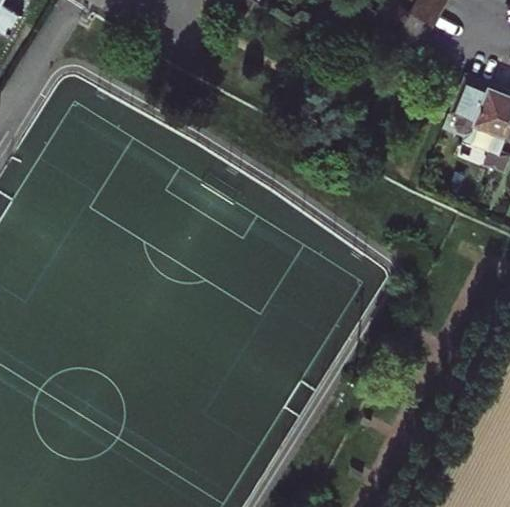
[(4,0),(0,0),(0,32),(8,37),(20,18),(1,6),(4,0)]
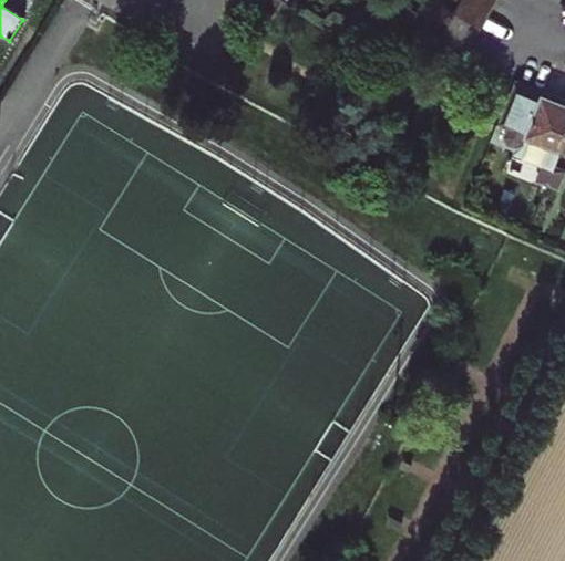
[(8,0),(6,6),(27,16),(34,0),(8,0)]
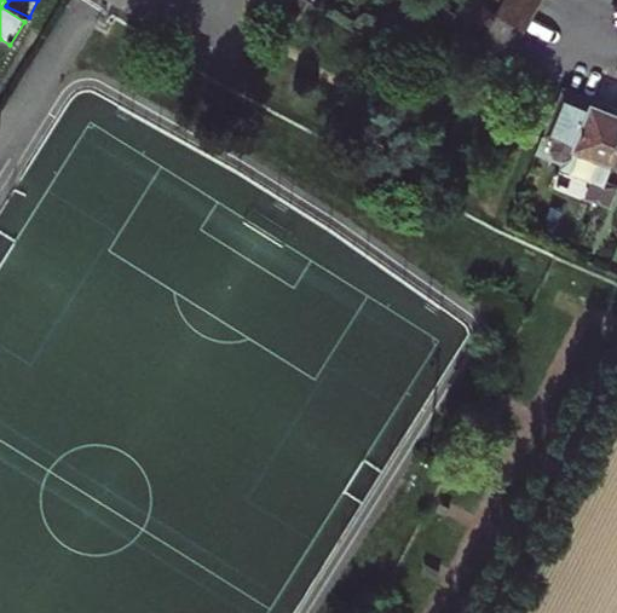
[(507,0),(505,5),(532,19),(542,5),(534,0),(507,0)]
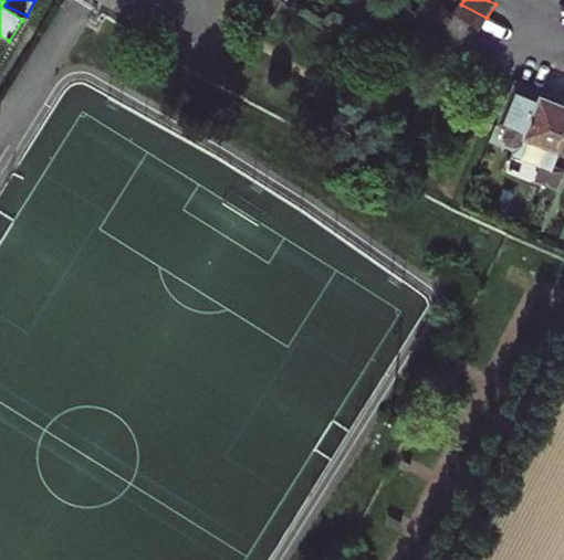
[(329,20),(336,7),(329,2),(322,16),(329,20)]
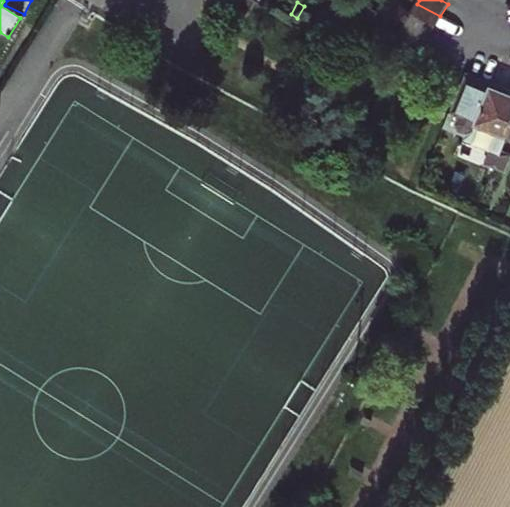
[(433,30),(440,16),(417,4),(410,16),(433,30)]
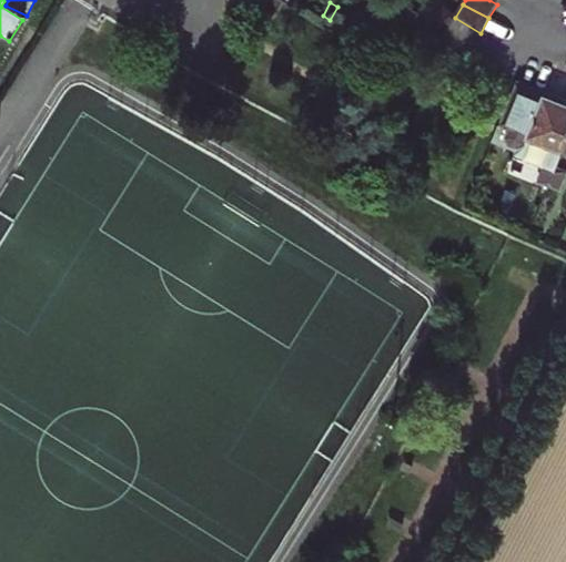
[(472,48),(481,33),(455,18),(446,32),(472,48)]
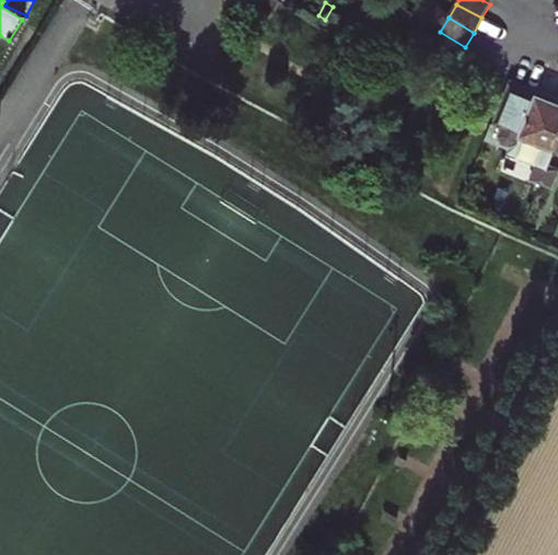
[(432,47),(456,62),(465,47),(440,32),(432,47)]
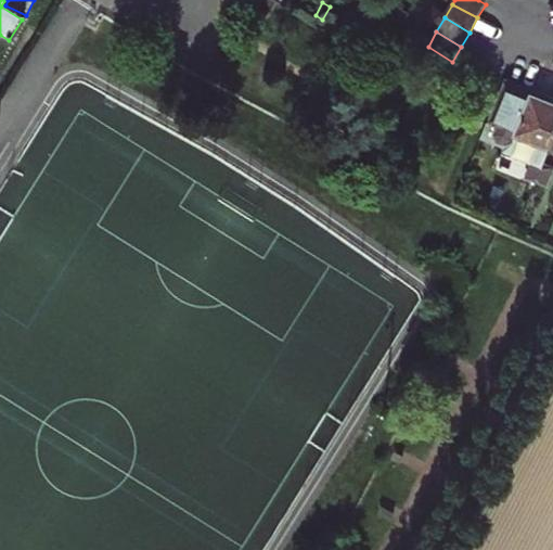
[(541,168),(549,149),(552,138),(552,103),(532,94),(531,97),(506,86),(503,86),(487,123),(498,128),(494,136),(497,146),(504,150),(512,146),(516,135),(539,144),(526,179),(536,182),(541,168)]
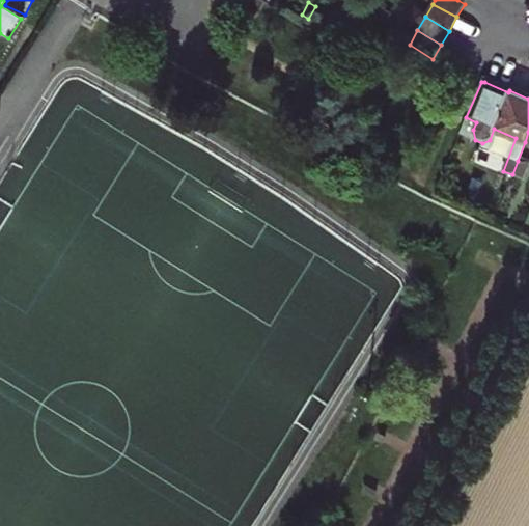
[(458,133),(475,140),(473,130),(476,122),(466,117),(458,133)]
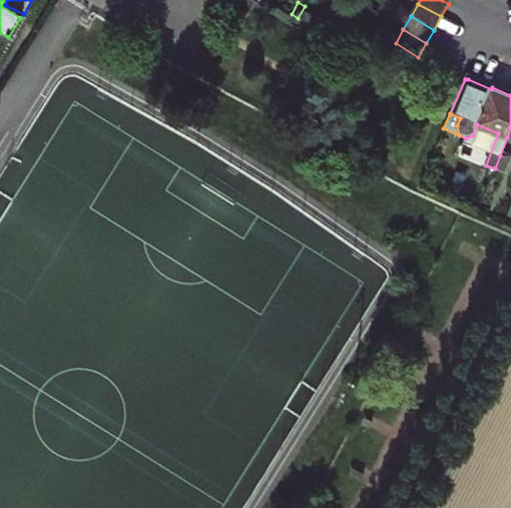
[(510,158),(500,155),(495,168),(504,172),(510,158)]
